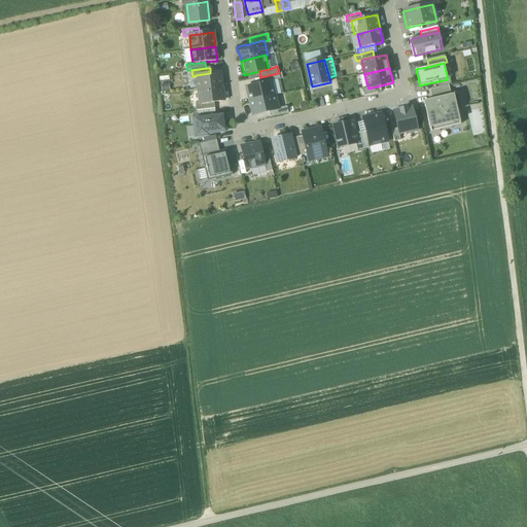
[(210,73),(196,75),(196,76),(198,90),(222,86),(220,72),(210,73)]
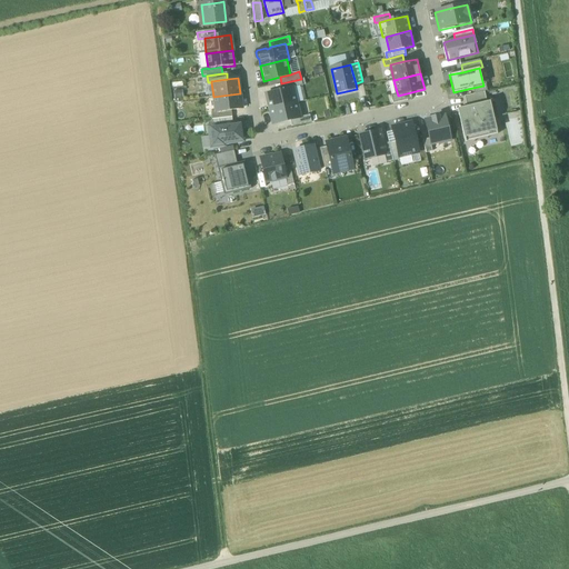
[(301,79),(281,83),(283,90),(293,88),(302,86),(301,79)]
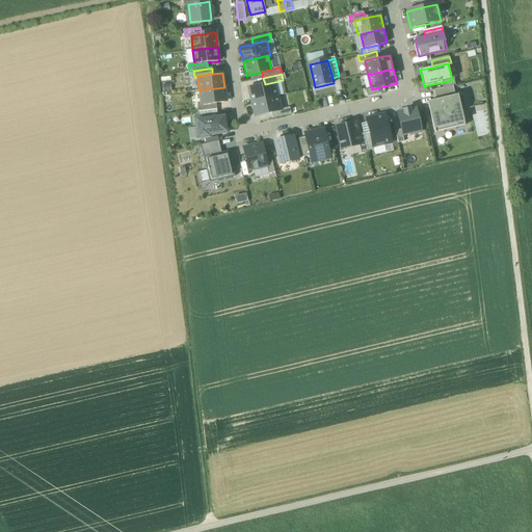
[(452,80),(442,82),(444,88),(453,86),(456,85),(454,79),(452,80)]
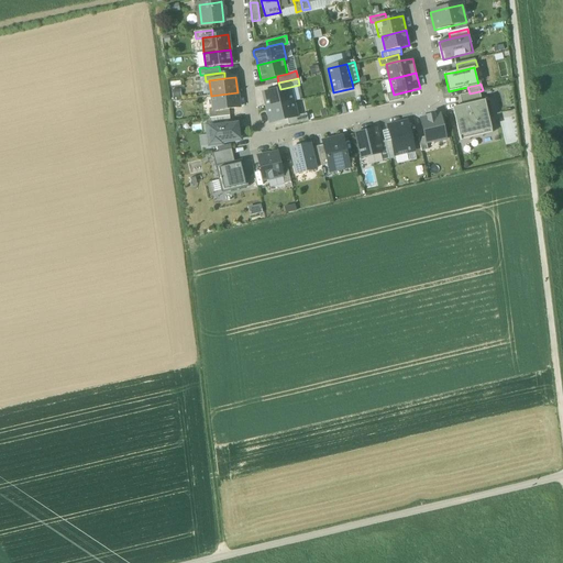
[(263,94),(267,109),(295,102),(290,87),(280,89),(263,94)]
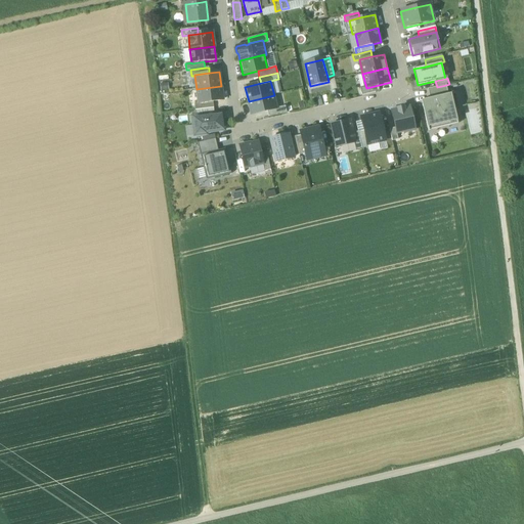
[(380,91),(379,85),(360,90),(361,95),(380,91)]
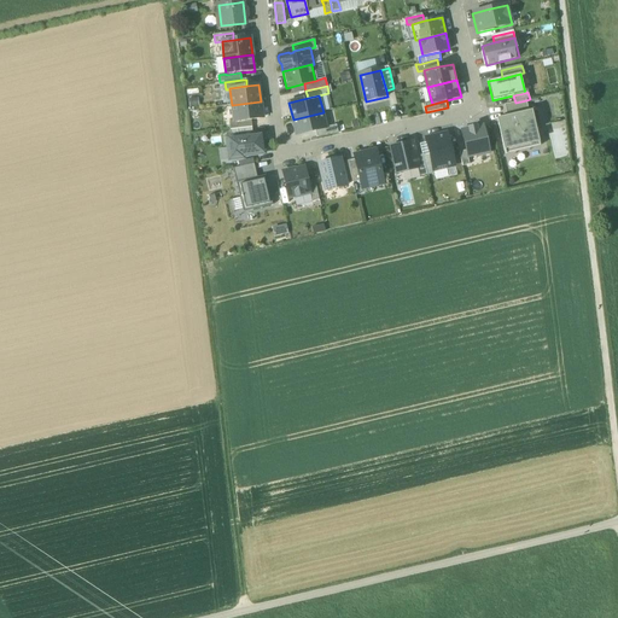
[(508,117),(530,111),(526,100),(516,103),(505,105),(508,117)]
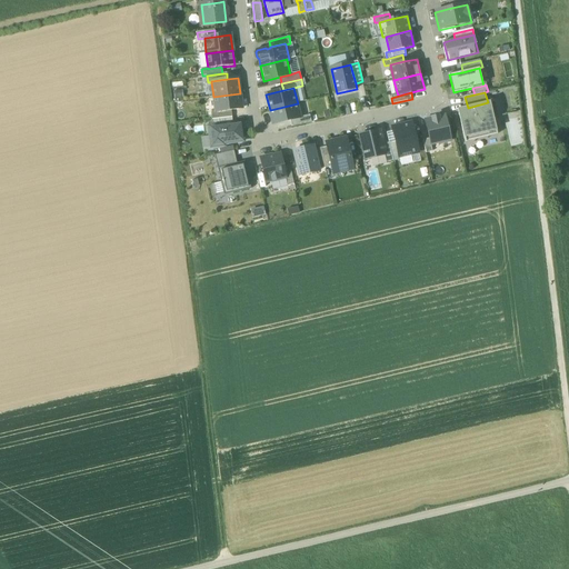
[(240,93),(213,97),(216,112),(231,110),(242,109),(240,93)]
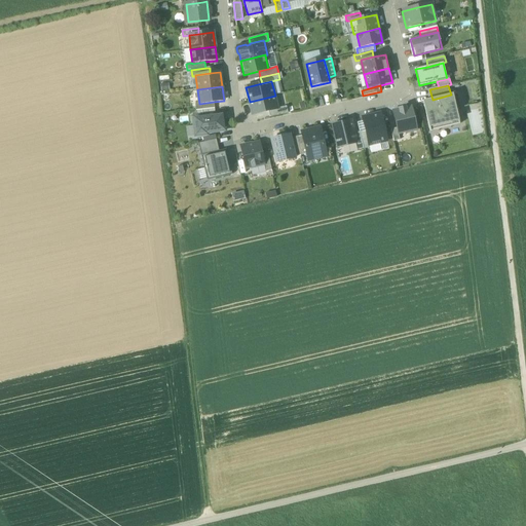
[(433,100),(423,102),(430,132),(460,124),(453,95),(451,95),(433,100)]
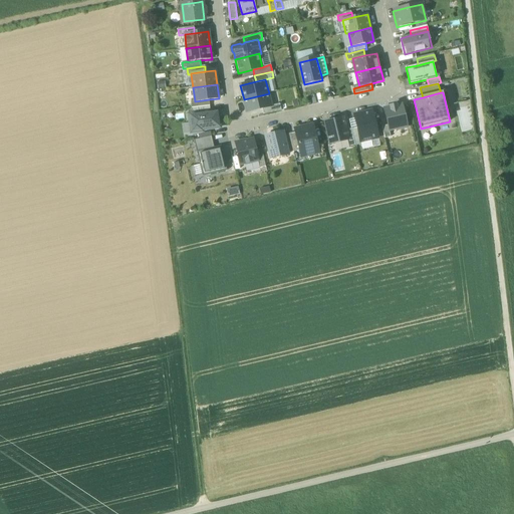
[(244,99),(247,112),(263,109),(272,106),(269,93),(244,99)]
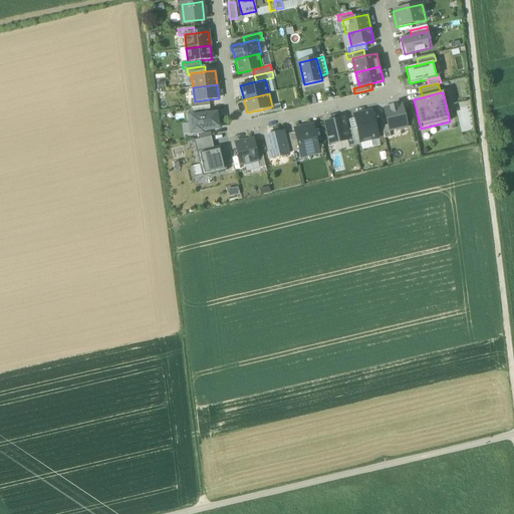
[(210,106),(209,99),(195,101),(191,101),(192,108),(210,106)]
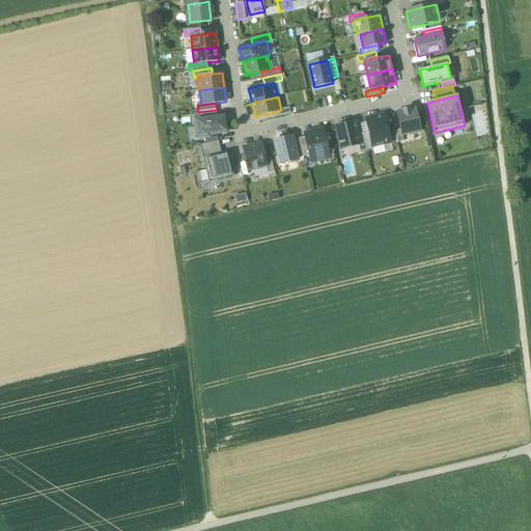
[(416,108),(397,113),(401,130),(402,136),(421,132),(416,108)]
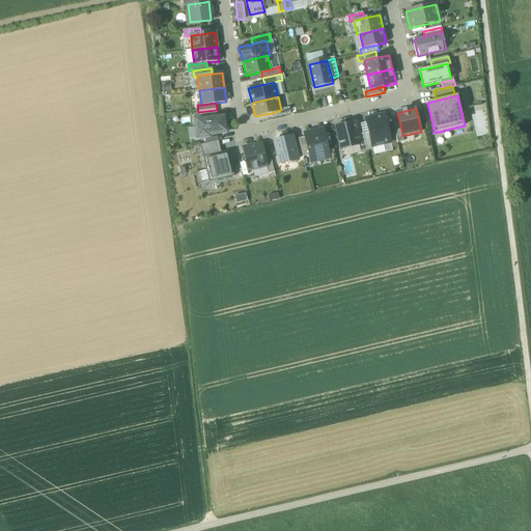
[(281,110),(272,113),(273,118),(290,114),(289,109),(281,110)]
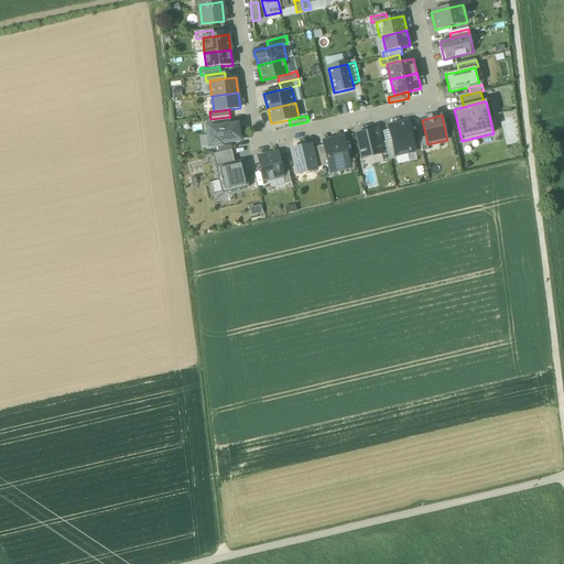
[(230,123),(230,117),(210,119),(212,126),(230,123)]
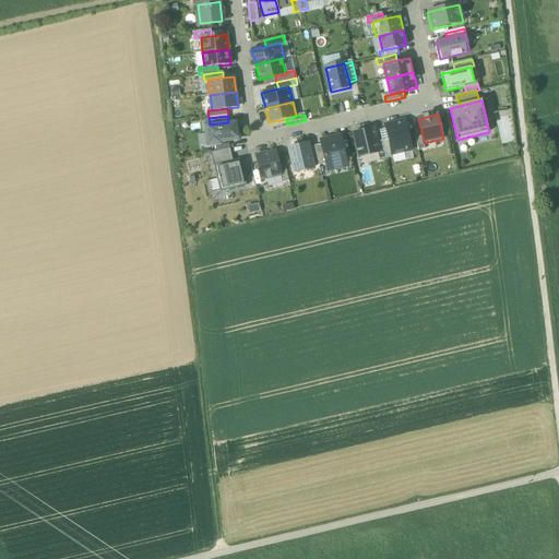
[(389,140),(392,155),(412,151),(404,120),(385,125),(389,140)]
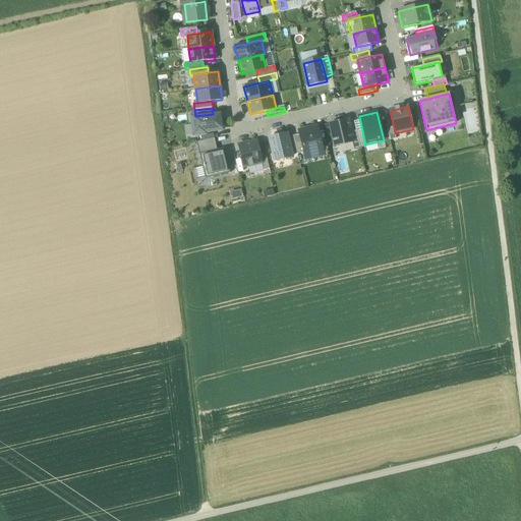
[(195,116),(191,116),(193,134),(206,133),(206,132),(224,130),(222,113),(213,114),(195,116)]
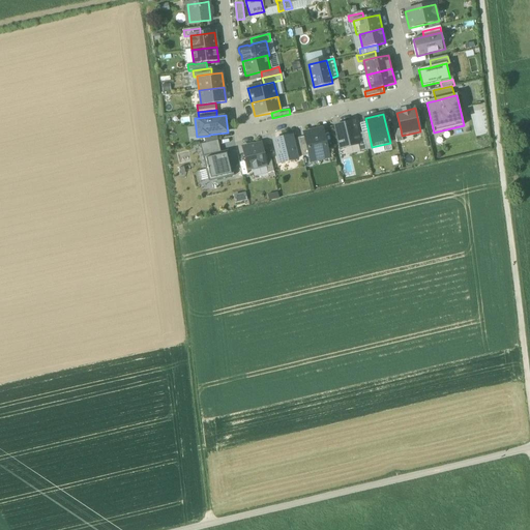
[(353,121),(335,125),(341,149),(358,145),(356,135),(353,121)]
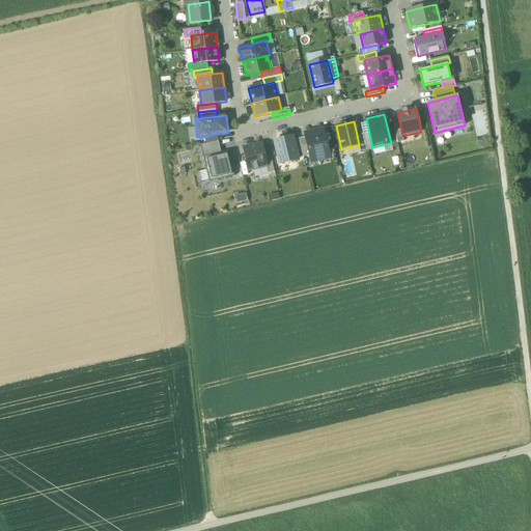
[(323,129),(305,134),(306,137),(311,156),(312,161),(330,157),(323,129)]
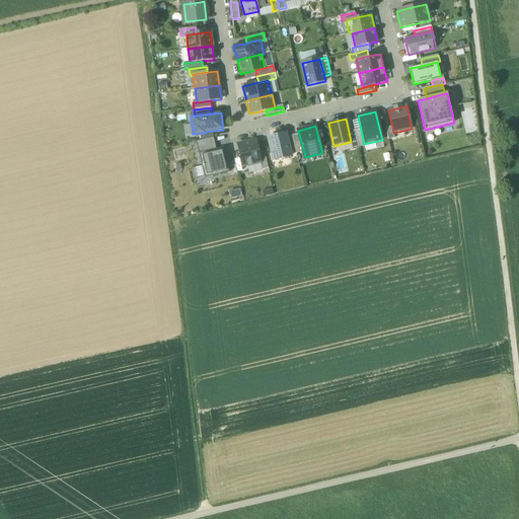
[(393,133),(392,127),(385,128),(388,140),(395,139),(393,133)]
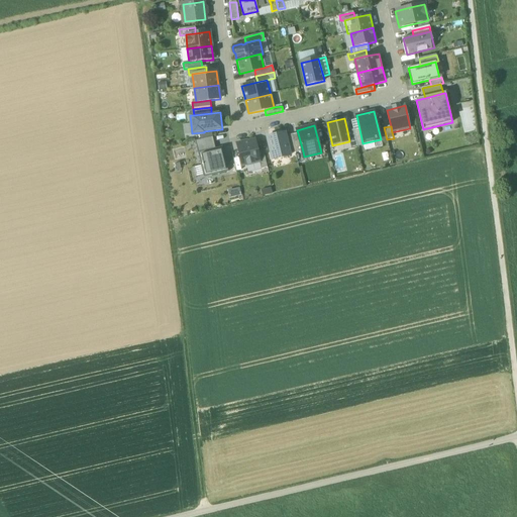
[(359,129),(353,130),(357,146),(364,145),(363,143),(359,129)]
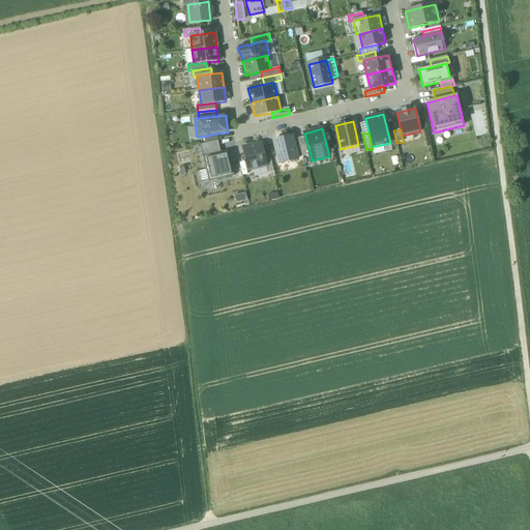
[(362,134),(356,135),(360,151),(366,150),(362,134)]
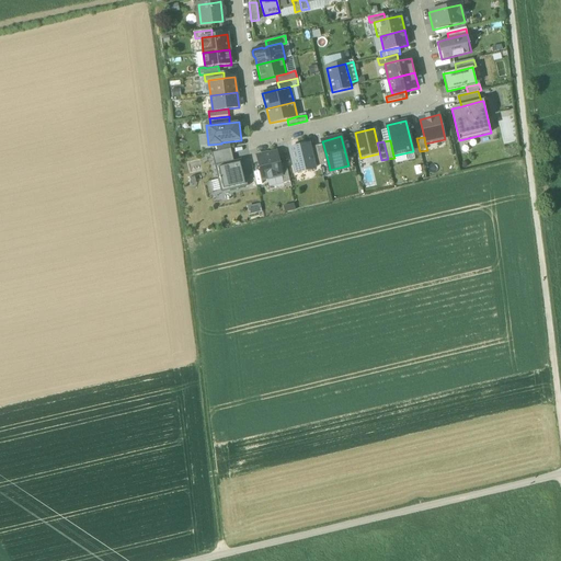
[(289,149),(296,174),(316,169),(309,144),(289,149)]
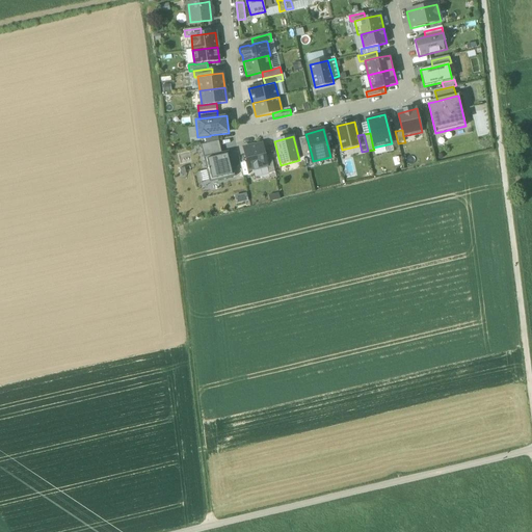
[(312,156),(307,137),(300,139),(304,158),(312,156)]
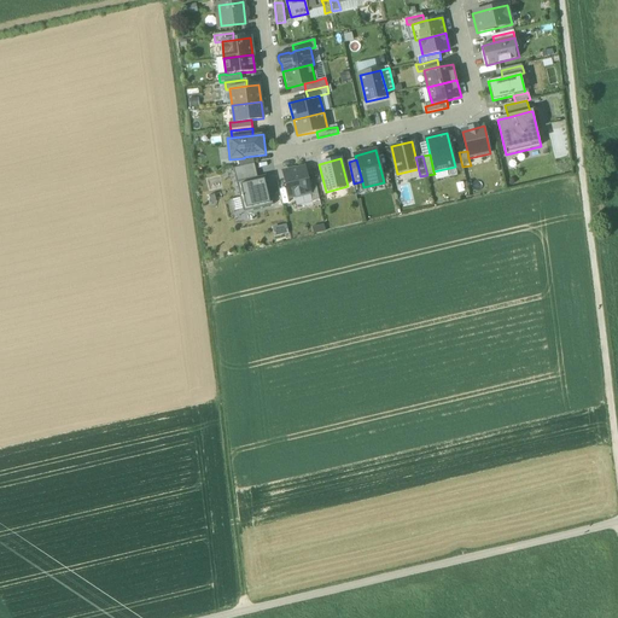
[(233,169),(237,182),(257,178),(255,164),(233,169)]
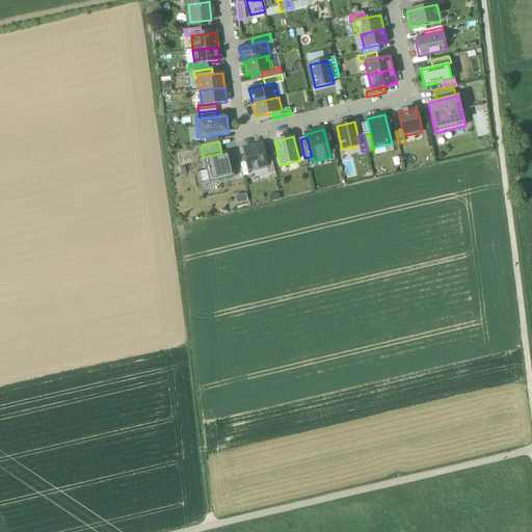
[(249,169),(267,165),(265,156),(262,143),(244,148),(249,169)]
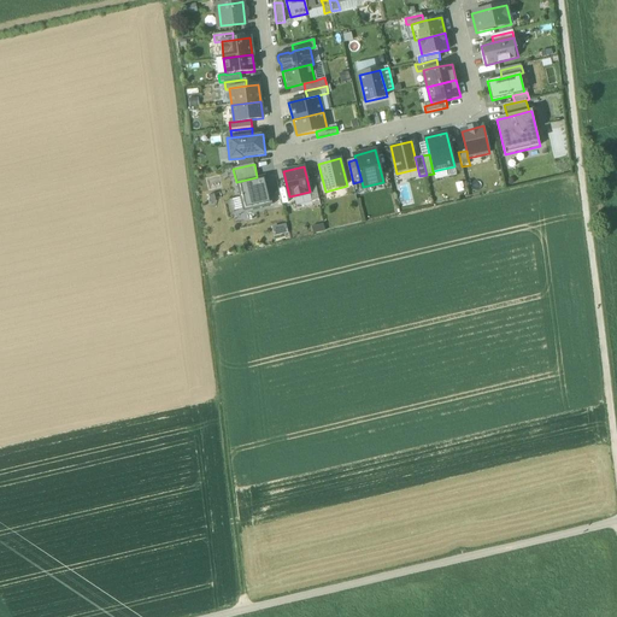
[(272,205),(265,175),(257,177),(236,182),(244,212),(272,205)]
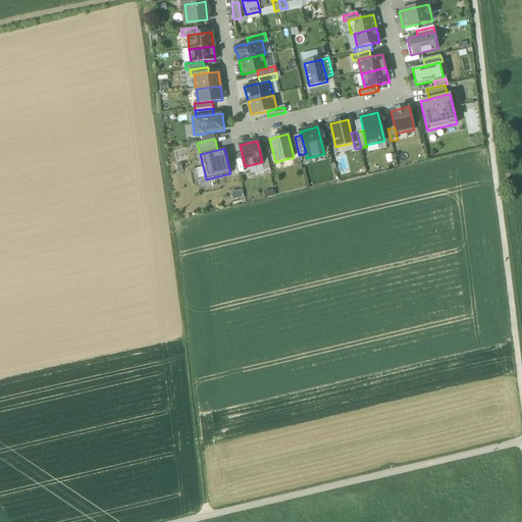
[(266,152),(260,153),(262,162),(264,170),(270,169),(266,152)]
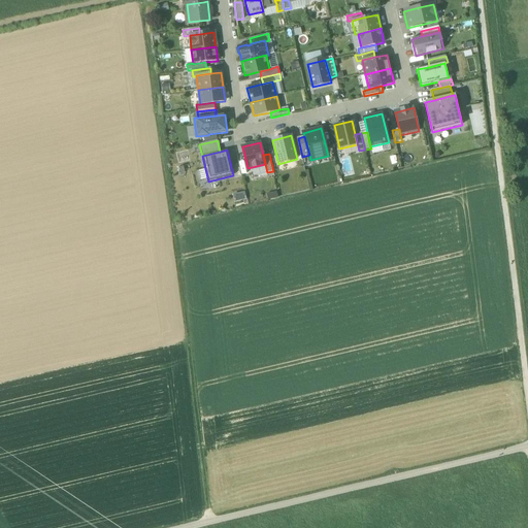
[(243,193),(234,195),(235,201),(245,199),(243,193)]
